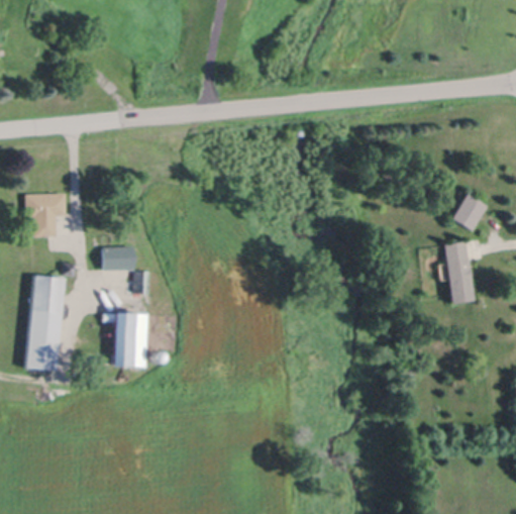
[(0,18),(8,19),(7,33),(0,32),(0,18)]
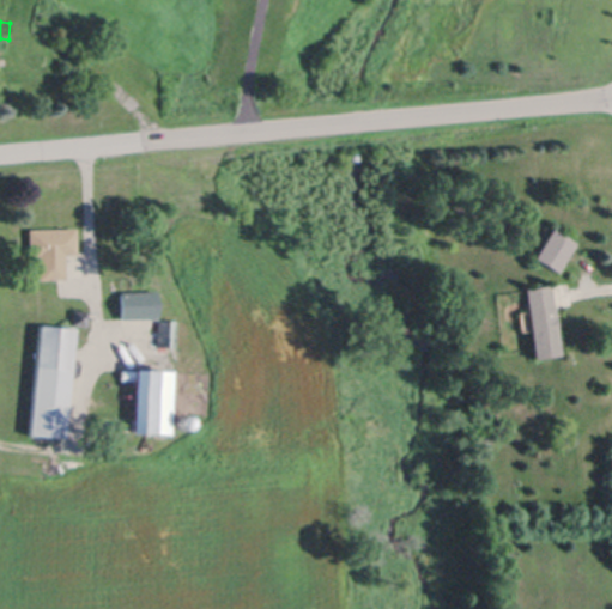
[(66,255),(66,279),(41,280),(40,256),(30,256),(30,231),(77,230),(77,255),(66,255)]
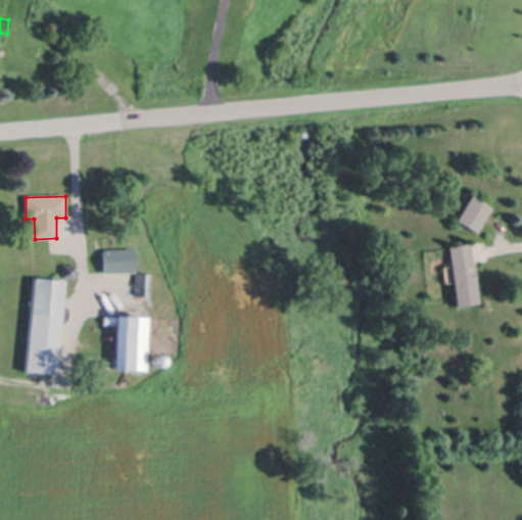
[(491,209),(476,233),(458,221),(473,197),(491,209)]
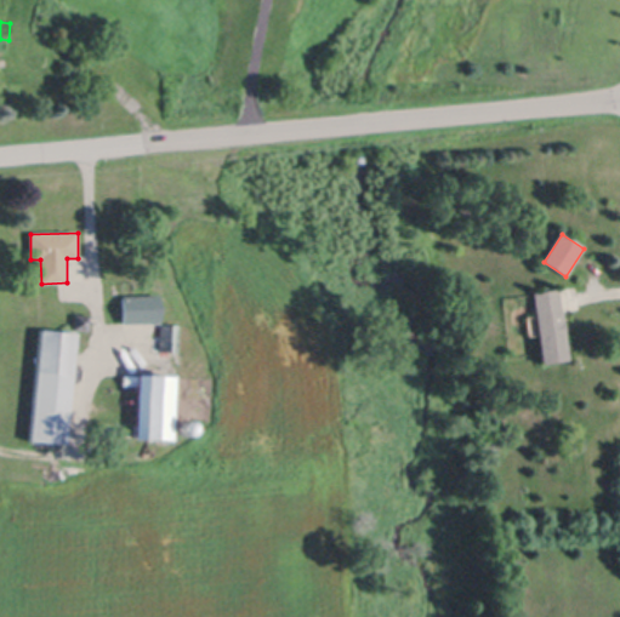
[(572,363),(545,366),(536,297),(562,293),(572,363)]
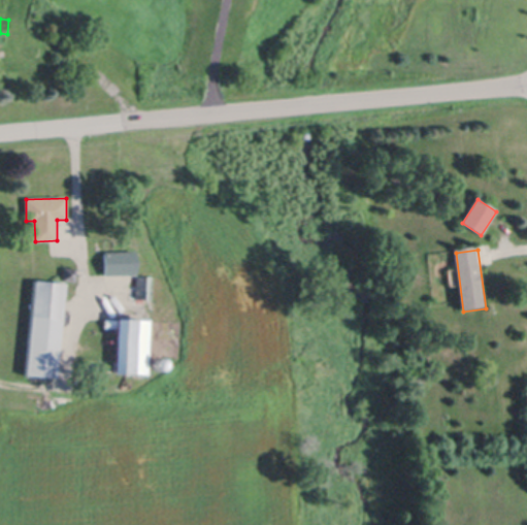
[(137,275),(106,276),(105,254),(136,253),(137,275)]
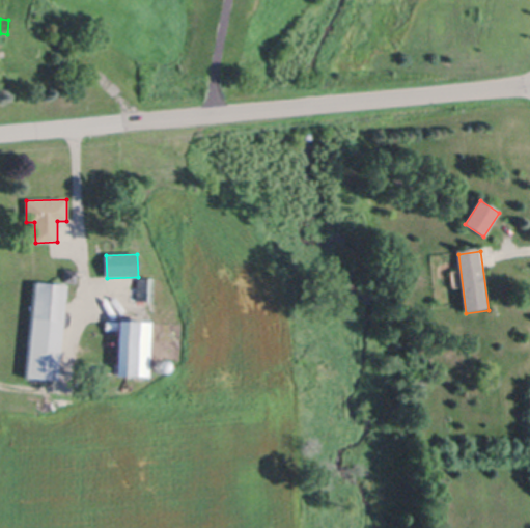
[(79,270),(78,284),(65,283),(66,269),(79,270)]
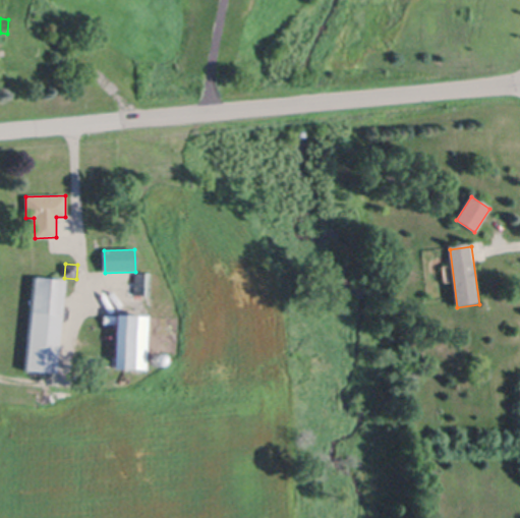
[(151,273),(151,295),(134,295),(135,273),(151,273)]
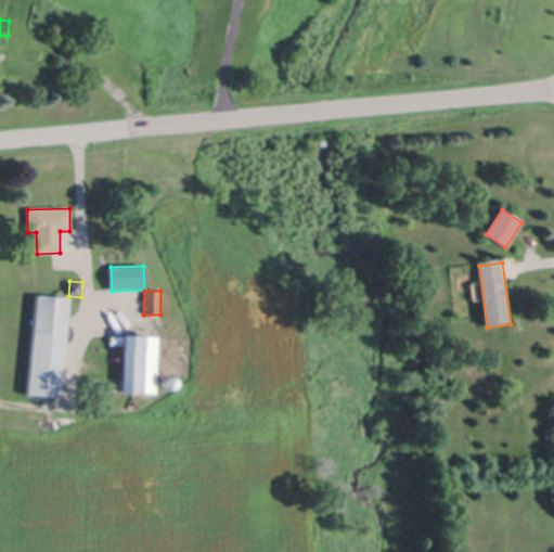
[(67,299),(59,399),(28,396),(36,296),(67,299)]
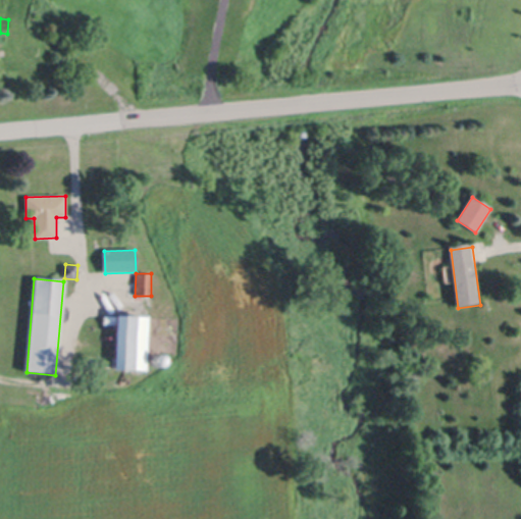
[(146,317),(144,370),(114,369),(116,316),(146,317)]
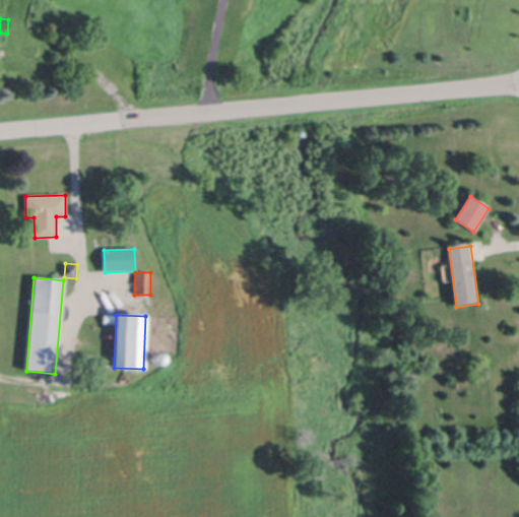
[(155,354),(156,354),(157,354),(158,354),(158,356),(159,357),(160,357),(160,358),(160,359),(160,360),(160,361),(160,362),(160,363),(159,364),(158,364),(158,365),(157,365),(156,366),(155,366),(154,366),(153,365),(152,365),(151,364),(150,363),(150,362),(149,361),(149,360),(149,359),(150,358),(150,357),(151,357),(151,356),(152,354),(153,354),(154,354),(155,354)]
